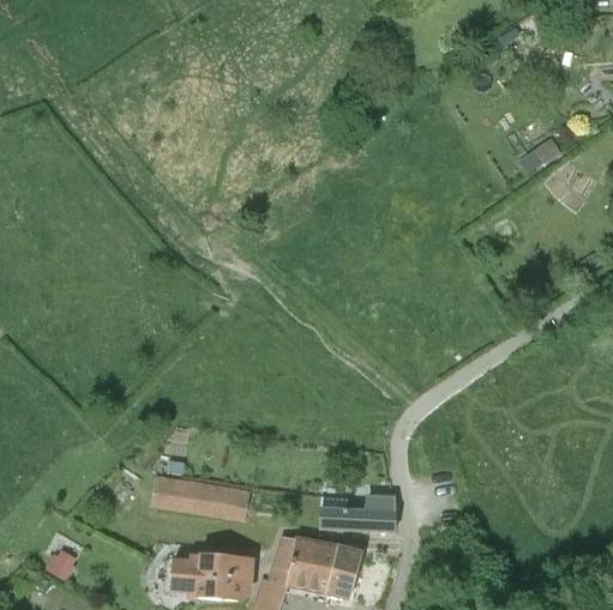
[(546,164),(563,152),(552,137),(535,149),(546,164)]
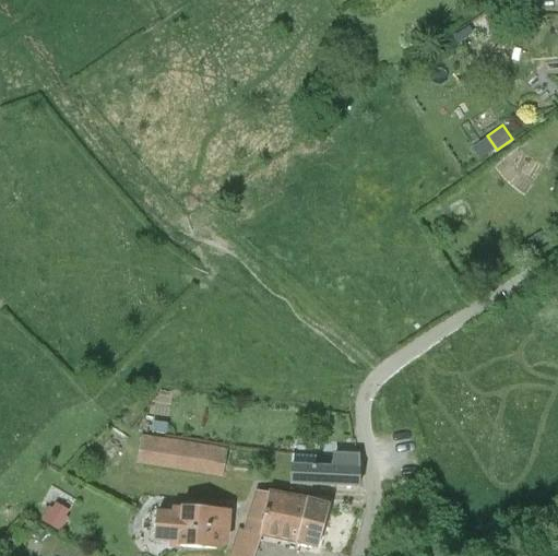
[(168,421),(153,418),(153,429),(167,430),(168,421)]
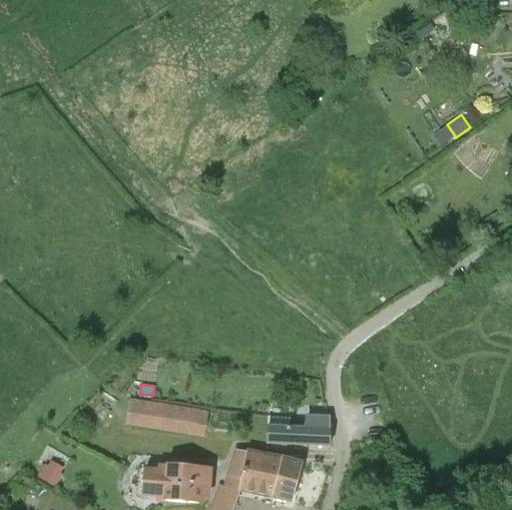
[(204,437),(206,428),(240,432),(242,414),(209,409),(208,410),(130,397),(125,423),(204,437)]
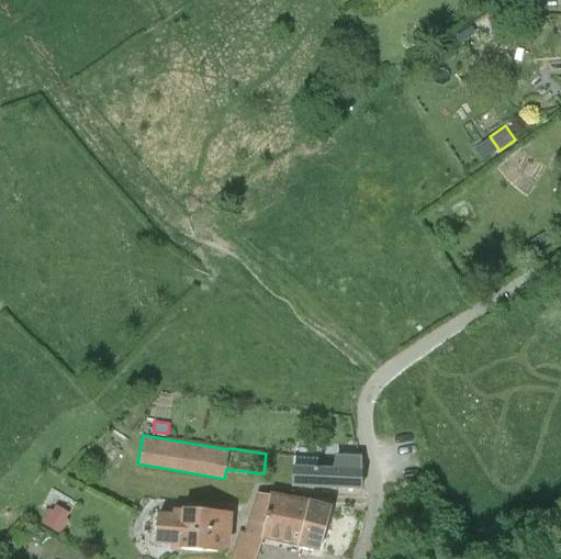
[(326,485),(339,487),(361,487),(362,470),(360,469),(360,456),(336,456),(335,467),(315,466),(315,454),(295,453),(294,465),(293,465),(292,484),(326,485)]
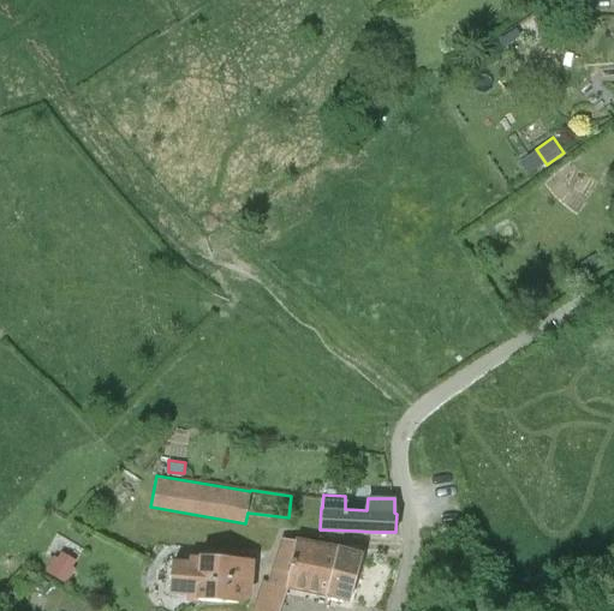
[(363,553),(339,547),(297,535),(296,539),(281,535),(268,579),(262,577),(251,610),(280,610),(288,583),(351,600),(363,553)]
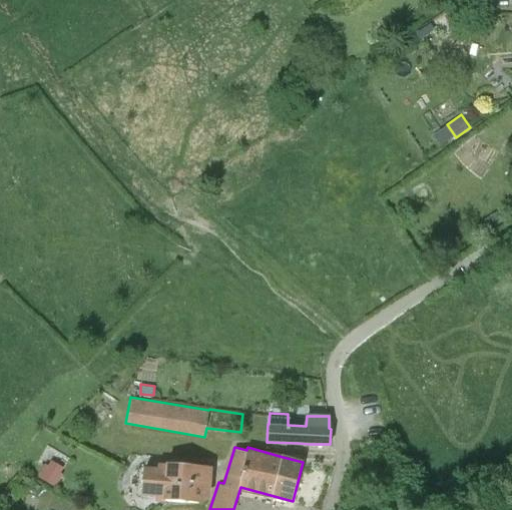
[(54,454),(43,473),(61,483),(72,464),(54,454)]
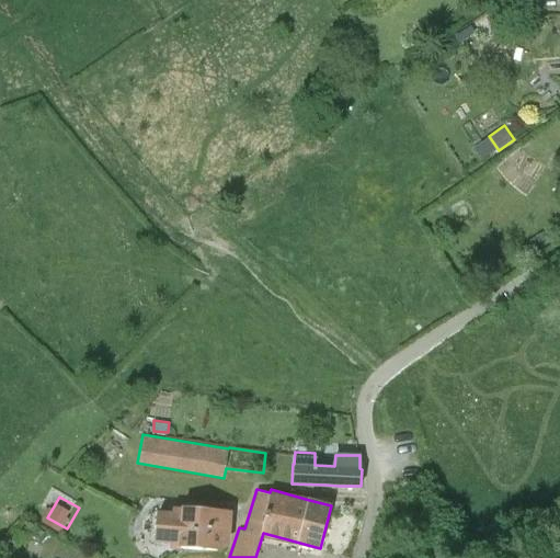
[(175,509),(175,511),(156,511),(155,542),(170,543),(170,548),(180,548),(180,546),(223,547),(228,543),(229,511),(175,509)]
